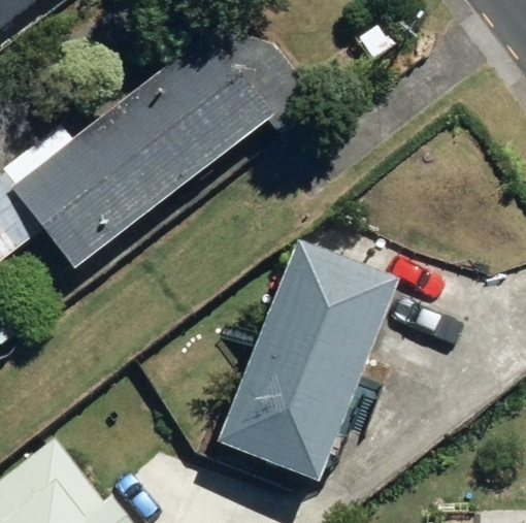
[(0,0),(0,24),(31,0),(0,0)]
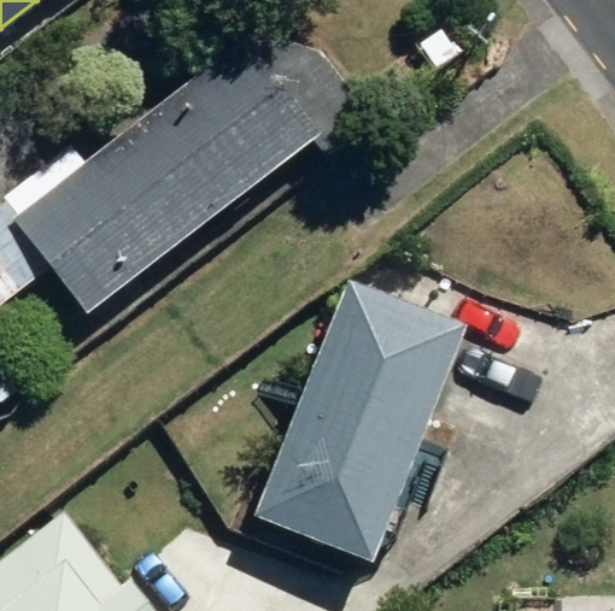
[(419,42),(438,70),(461,52),(441,25),(419,42)]
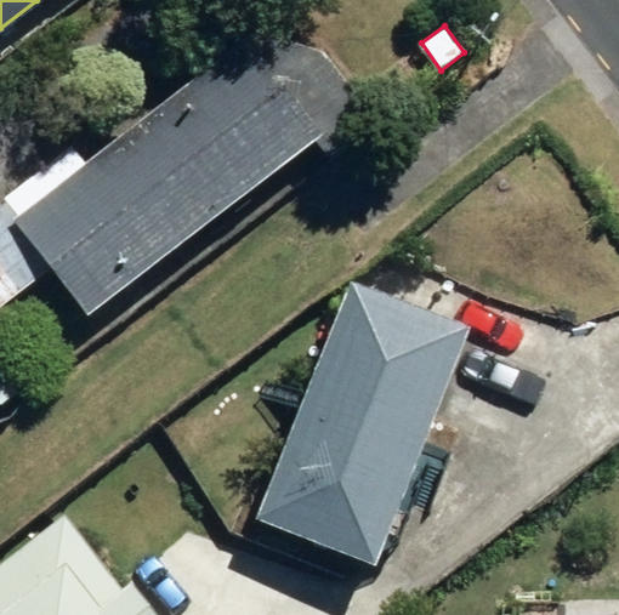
[(0,200),(0,302),(47,266),(86,317),(314,142),(325,157),(373,119),(316,45),(274,77),(245,38),(119,132),(123,140),(22,220),(5,198),(0,200)]
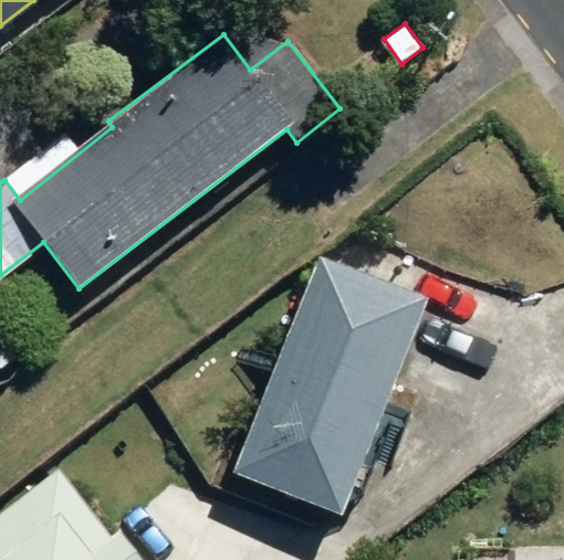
[(231,478),(340,520),(425,302),(316,259),(231,478)]
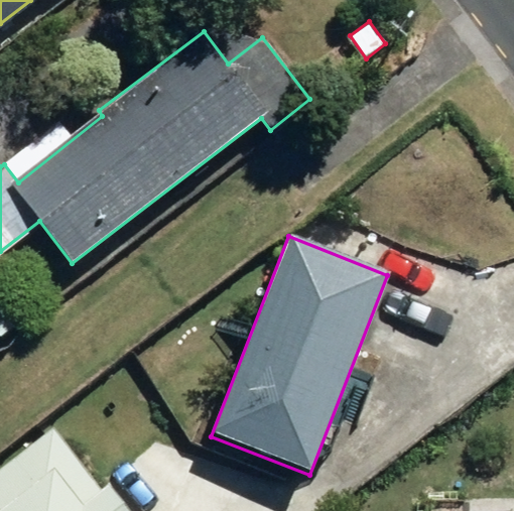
[(119,510),(55,427),(0,468),(0,510),(119,510)]
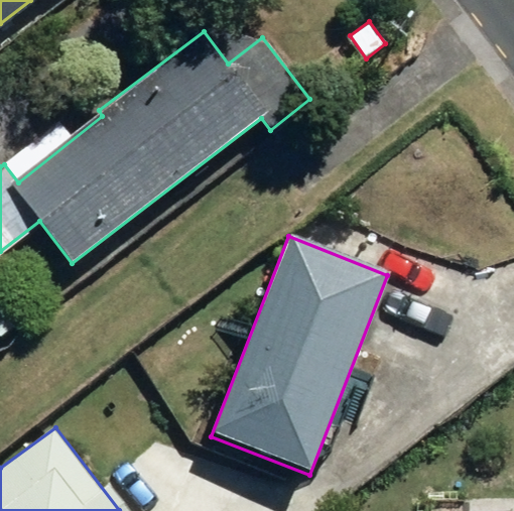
All buildings are outlined.
